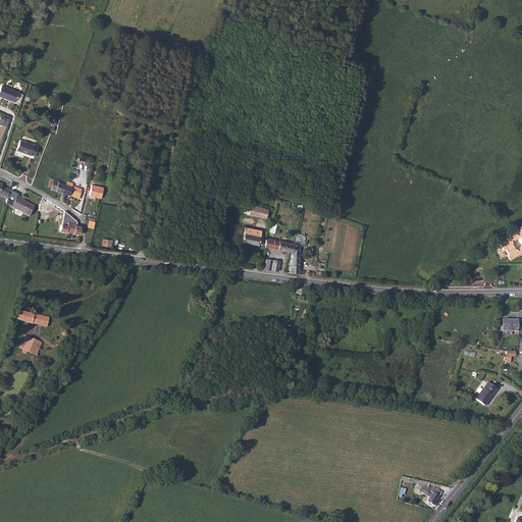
[(2,85),(0,89),(0,95),(15,101),(18,92),(18,91),(2,85)]
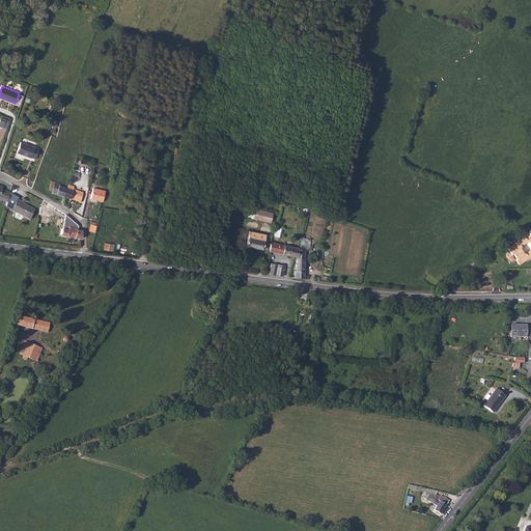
[(20,143),(16,154),(30,159),(31,158),(34,160),(37,150),(34,149),(34,148),(20,143)]
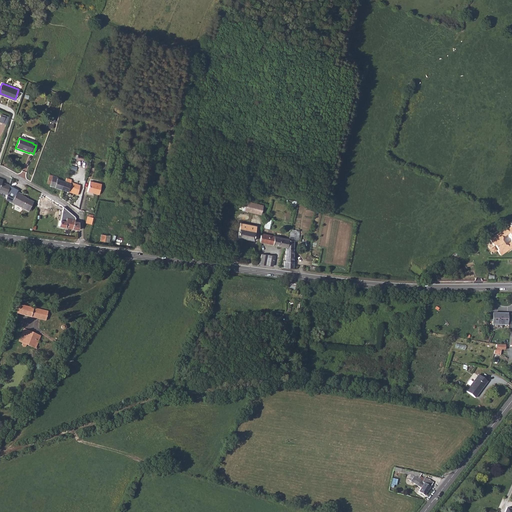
[(53,188),(61,190),(63,181),(56,179),(57,178),(48,175),(46,184),(53,187),(53,188)]
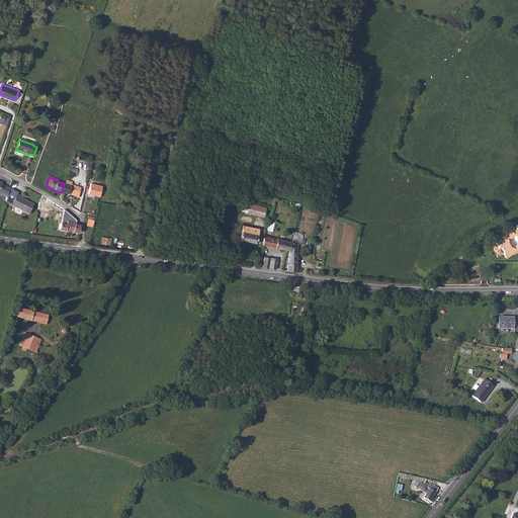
[(64,183),(62,192),(76,197),(78,197),(80,187),(71,184),(72,181),(67,180),(66,184),(64,183)]
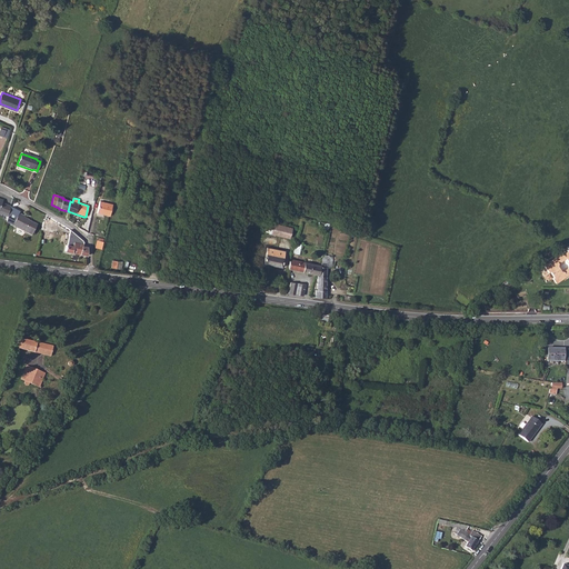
[(0,213),(8,217),(10,207),(2,203),(2,201),(0,199),(0,213)]
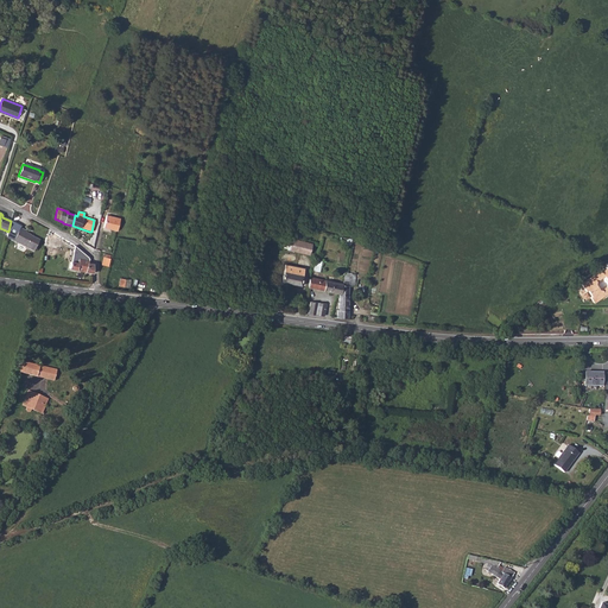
[(108,215),(107,222),(119,226),(121,219),(108,215)]
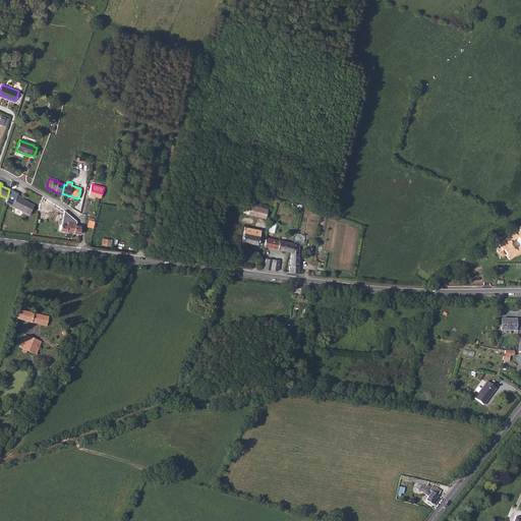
[(16,195),(11,207),(29,215),(33,206),(25,201),(25,203),(22,201),(22,200),(20,199),(20,197),(16,195)]
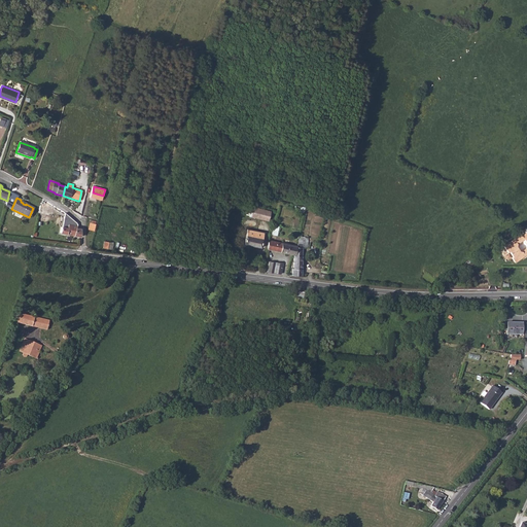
[(248,221),(247,222),(266,227),(270,211),(252,206),(248,221)]
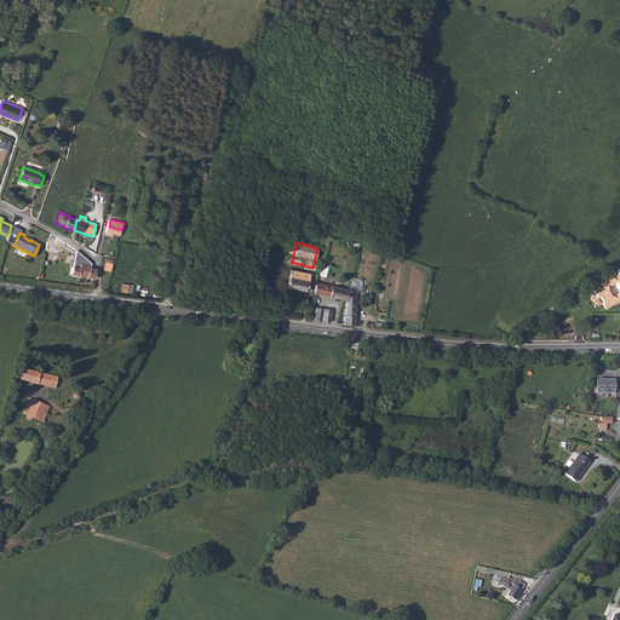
[(82,259),(76,258),(75,268),(73,268),(72,275),(95,279),(95,270),(89,268),(89,262),(87,260),(82,259)]
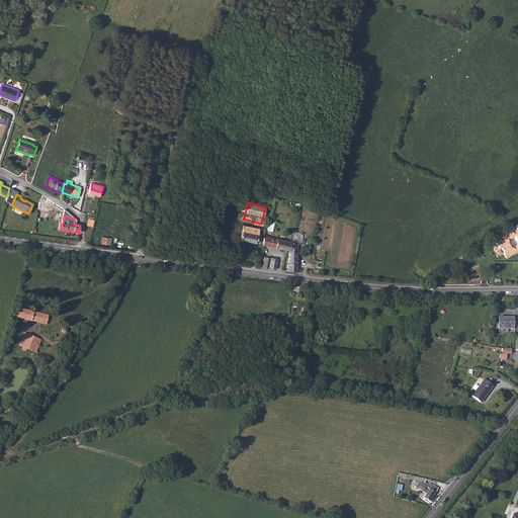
[(243,225),(241,240),(256,243),(259,229),(243,225)]
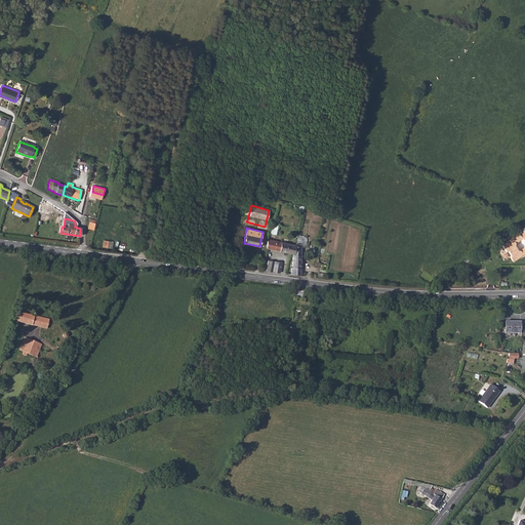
[(521,235),(520,233),(503,246),(508,251),(510,251),(516,245),(517,243),(523,237),(521,235)]
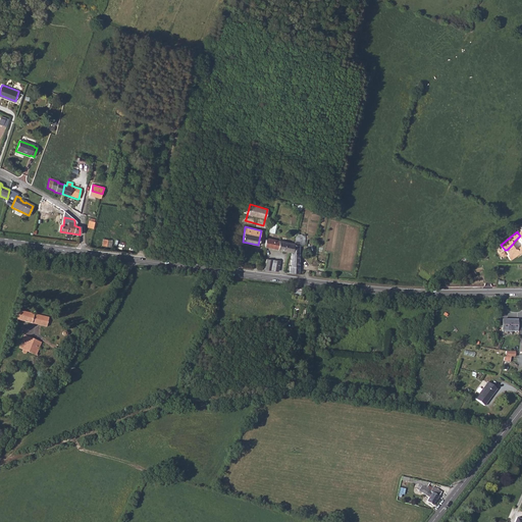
[(292,251),(291,252),(292,257),(292,266),(289,266),(289,272),(298,272),(299,261),(299,247),(304,247),(305,236),(295,237),(294,243),(292,251)]
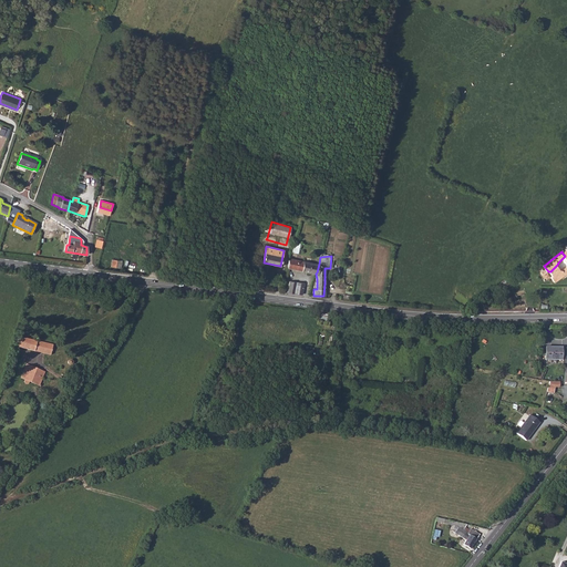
[(566,258),(565,256),(558,263),(557,265),(560,269),(564,270),(566,267),(566,258)]
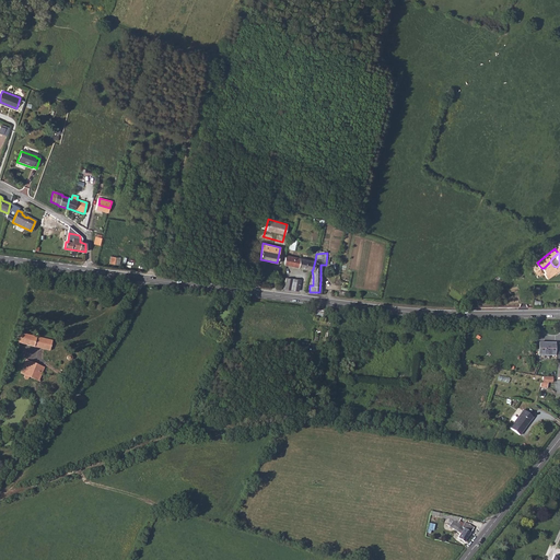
[(286,255),(283,264),(310,270),(312,270),(313,269),(315,260),(286,255)]
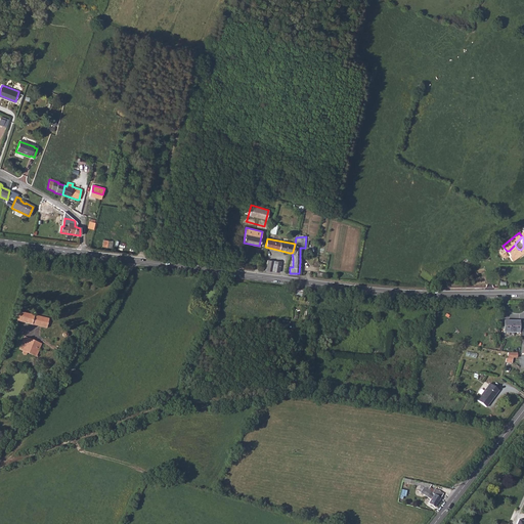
[(523,253),(523,247),(521,250),(518,249),(515,245),(509,251),(512,256),(511,257),(515,261),(523,253)]
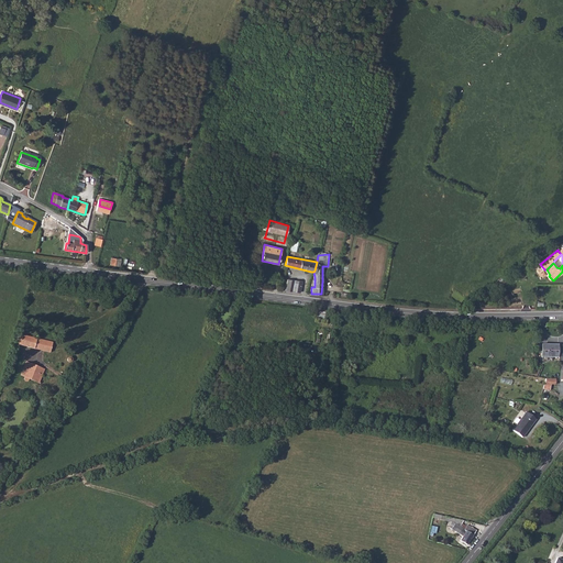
[(288,279),(286,291),(300,294),(302,282),(287,278),(288,279)]
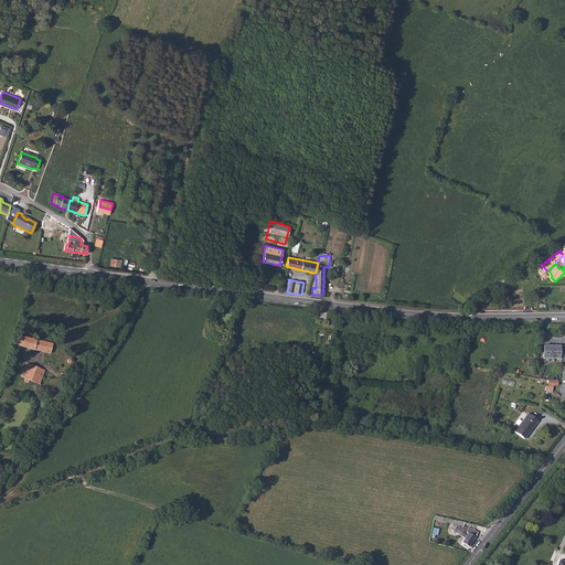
[(18,336),(16,347),(51,353),(53,343),(18,336)]
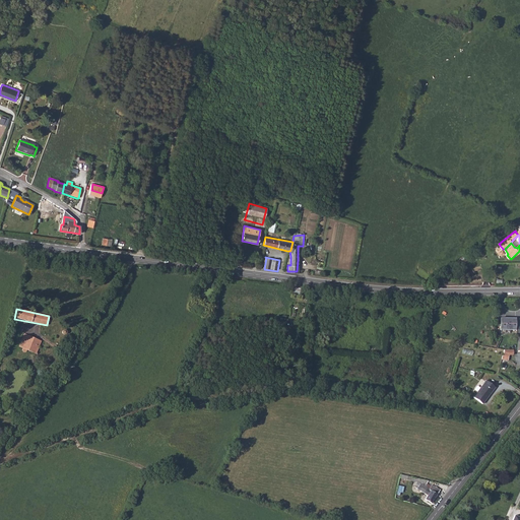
[(500,318),(499,329),(513,330),(514,320),(500,318)]
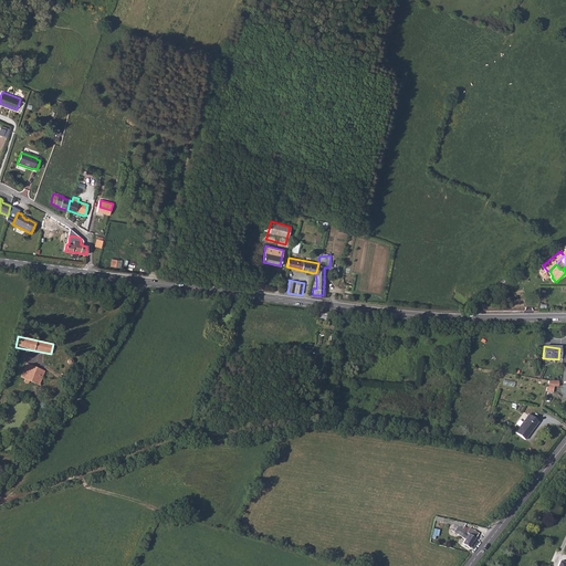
[(27,364),(21,377),(28,380),(33,367),(27,364)]
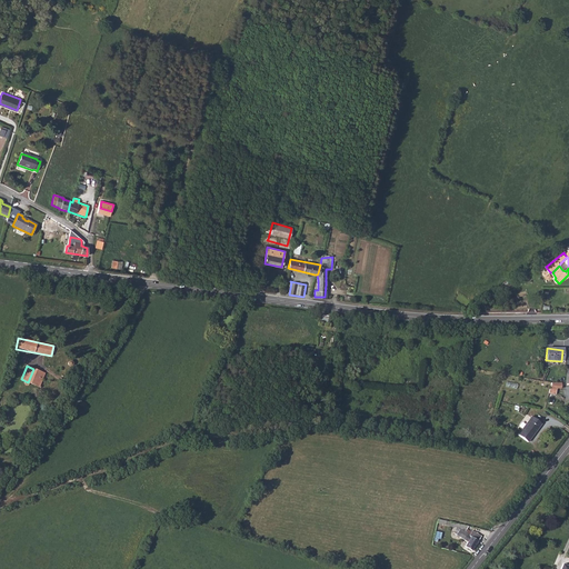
[(33,369),(28,382),(36,385),(41,371),(33,369)]
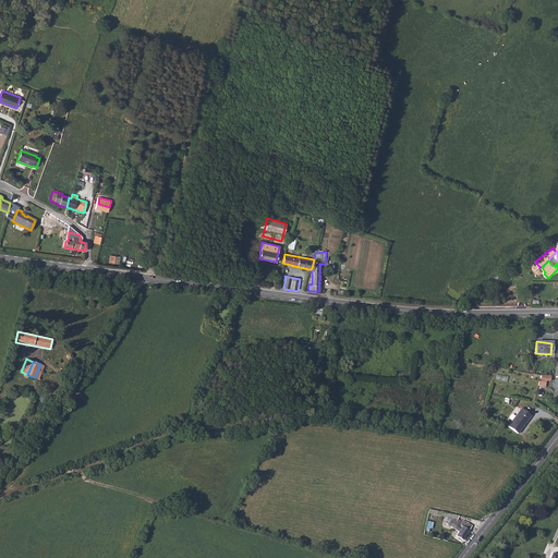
[(40,364),(35,377),(39,379),(45,366),(40,364)]
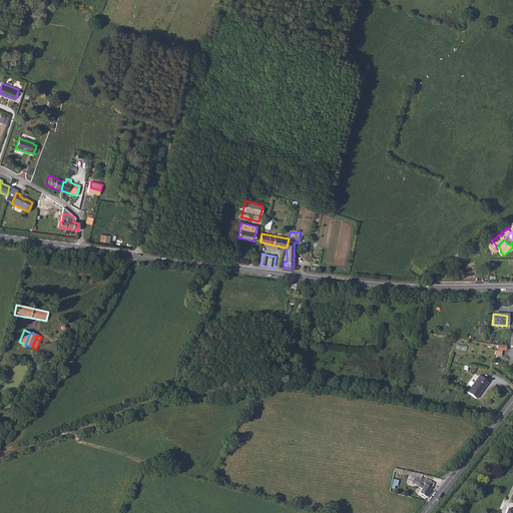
[(479,376),(466,392),(476,399),(488,383),(479,376)]
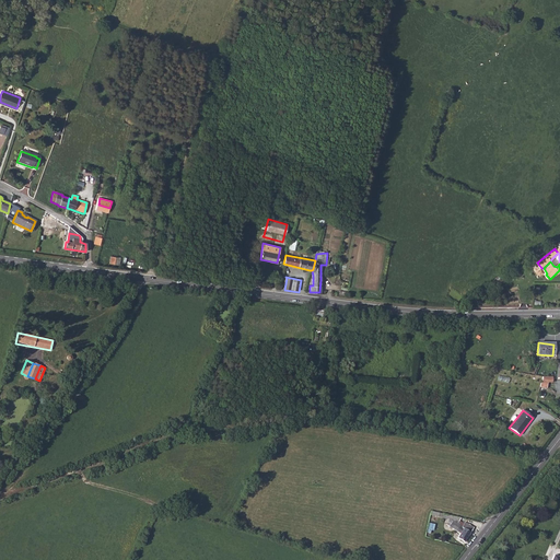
[(451,520),(447,525),(461,534),(457,538),(464,543),(473,527),(465,523),(462,527),(451,520)]
